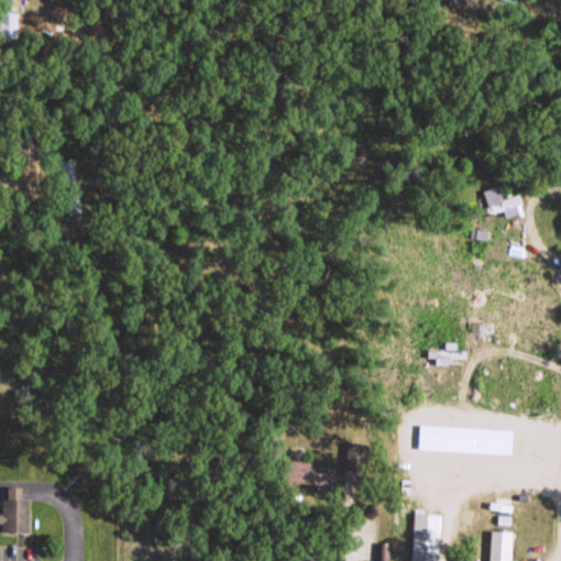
[(0,0),(0,39),(18,40),(18,0),(0,0)]
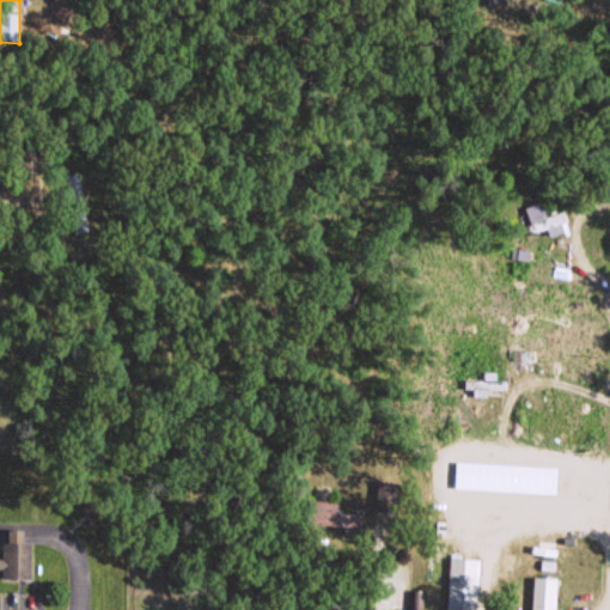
[(73,235),(90,232),(83,174),(67,175),(73,235)]
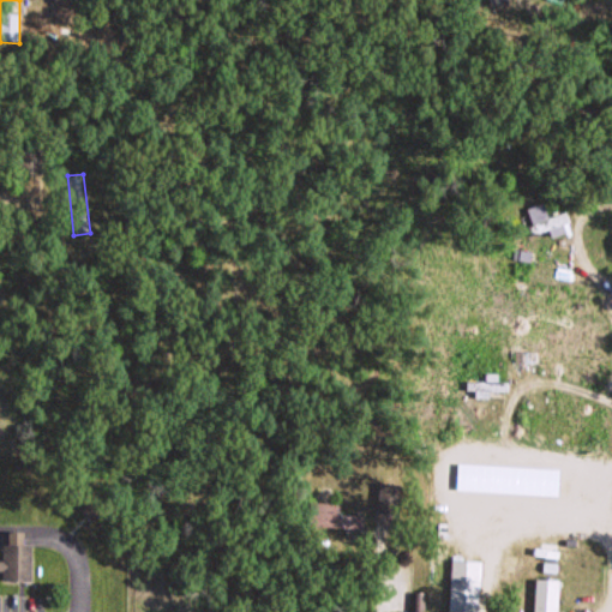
[(528,209),(533,226),(547,221),(552,237),(571,231),(565,213),(550,219),(545,204),(528,209)]
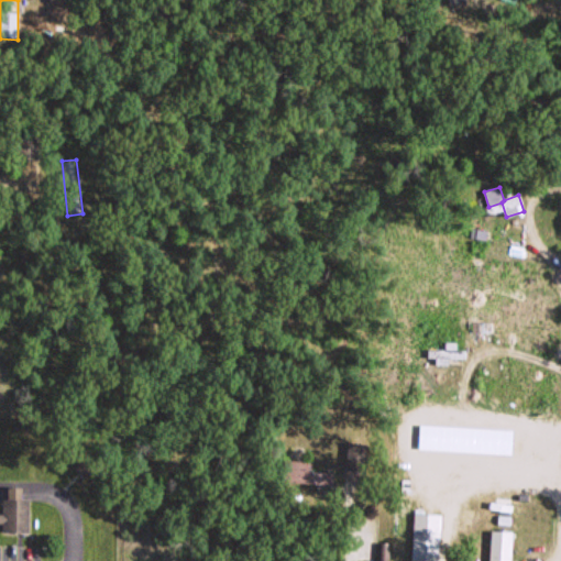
[(347,477),(364,477),(364,442),(347,442),(347,477)]
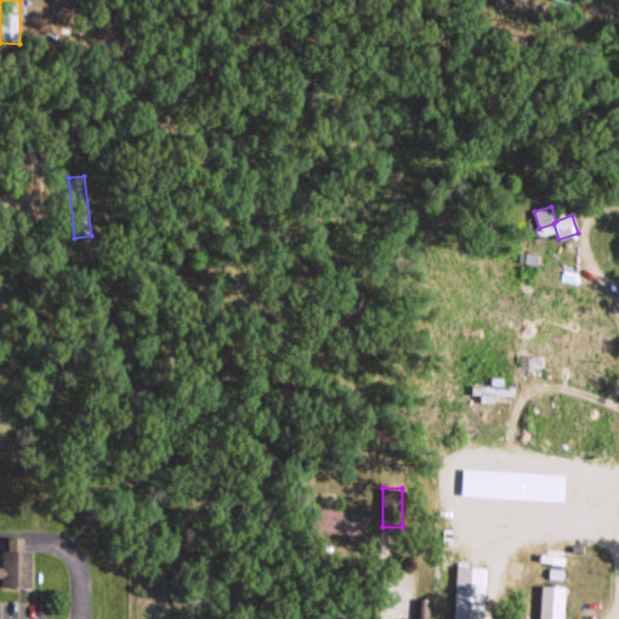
[(367,535),(368,511),(313,509),(313,533),(367,535)]
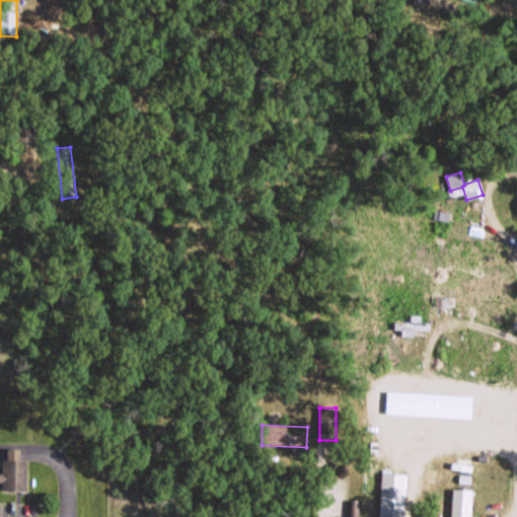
[(26,493),(26,462),(20,462),(20,450),(2,450),(2,493),(26,493)]
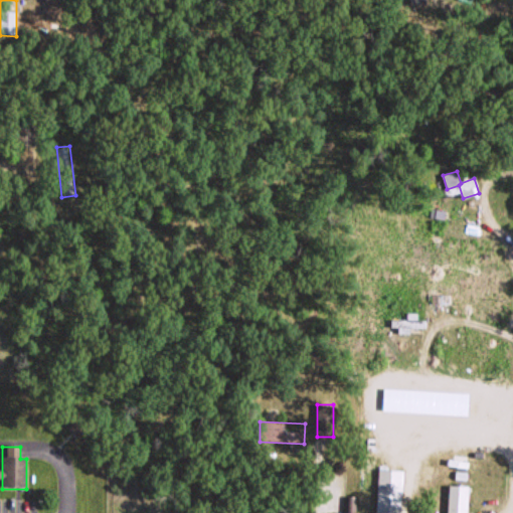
[(402,512),(404,472),(379,471),(376,512),(402,512)]
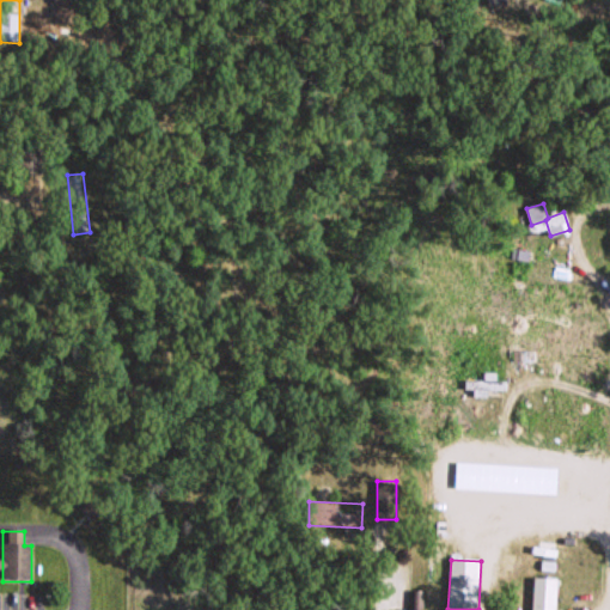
[(556,609),(556,579),(532,579),(532,609),(556,609)]
